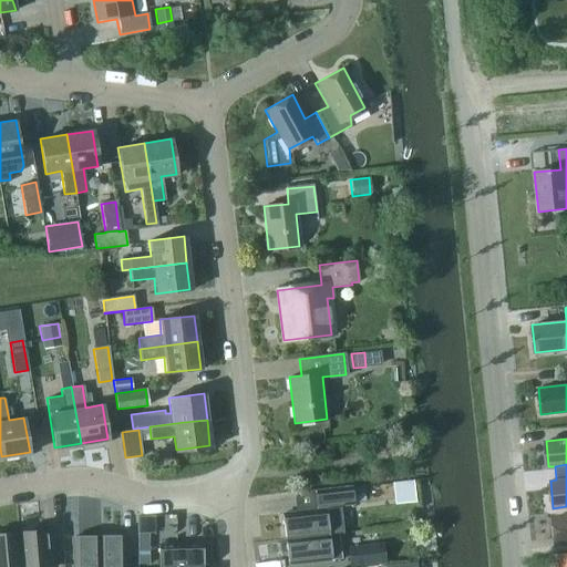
[(349,487),(313,492),(316,509),(323,508),(340,506),(351,505),(349,487)]
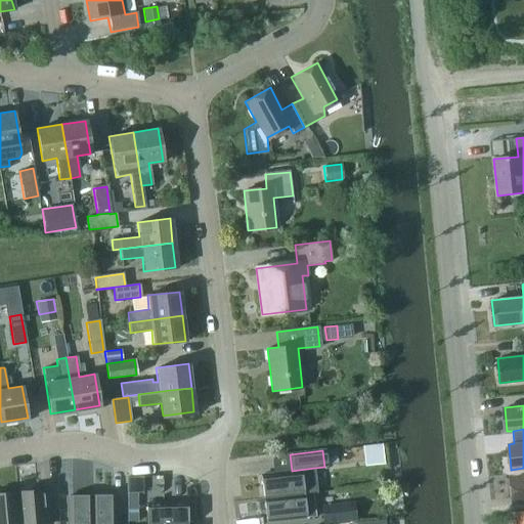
[(292,471),(259,474),(262,497),(301,493),(313,492),(317,491),(314,468),(299,470),(292,471)]
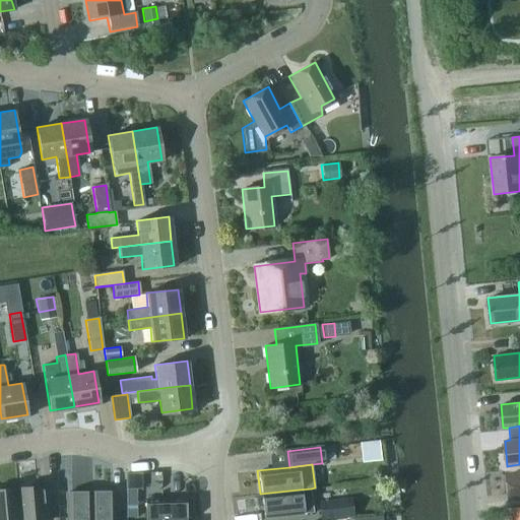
[(125,489),(141,489),(141,472),(125,473),(125,489)]
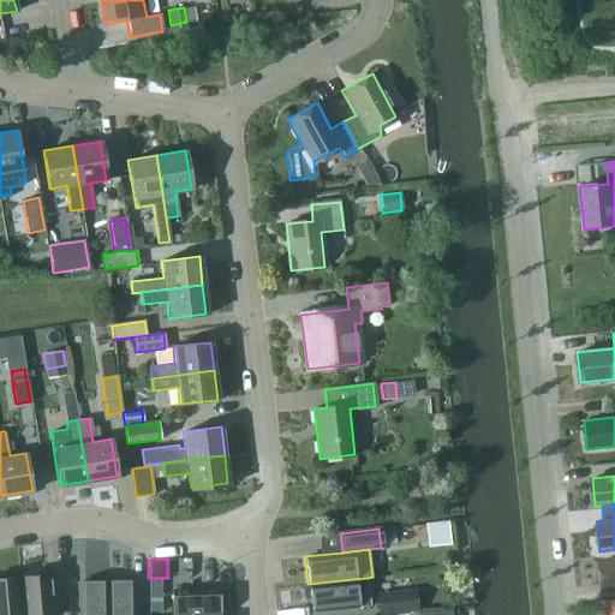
[(614,559),(601,561),(603,590),(614,587),(614,559)]
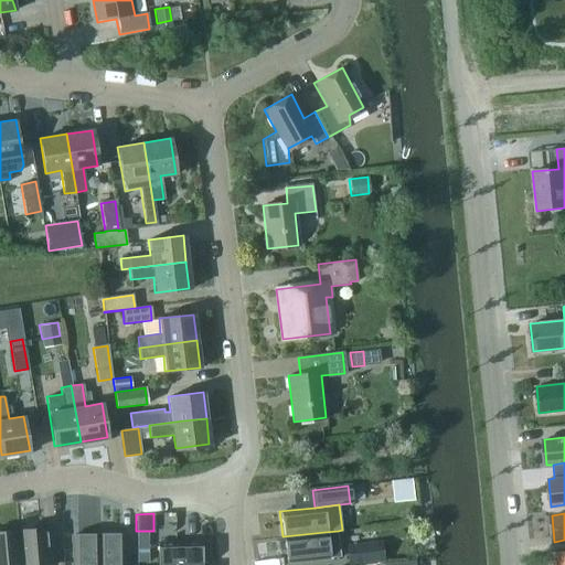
[(51,564),(49,529),(19,531),(21,564),(51,564)]
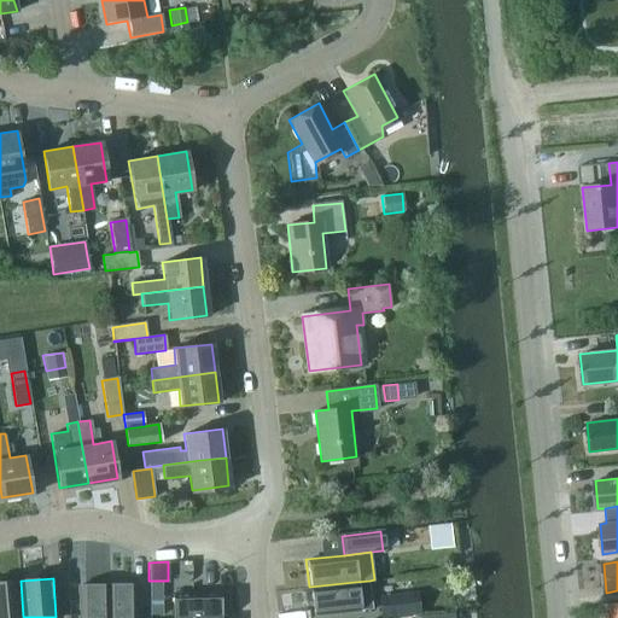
[(0,582),(0,617),(23,617),(21,581),(0,582)]
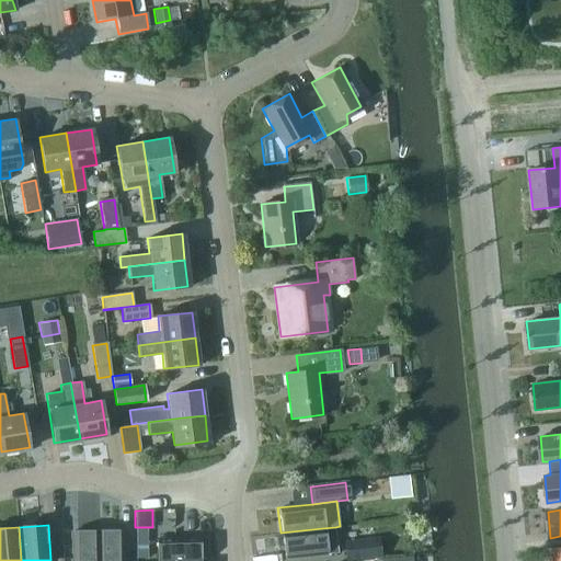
[(322,528),(281,533),(284,559),(338,552),(335,527),(322,528)]
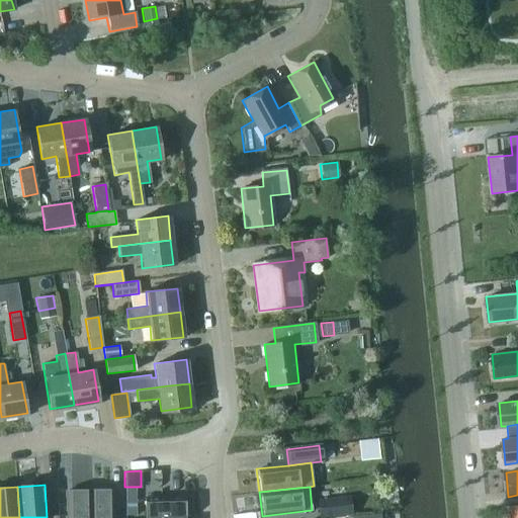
[(89,517),(89,490),(66,491),(66,517),(89,517)]
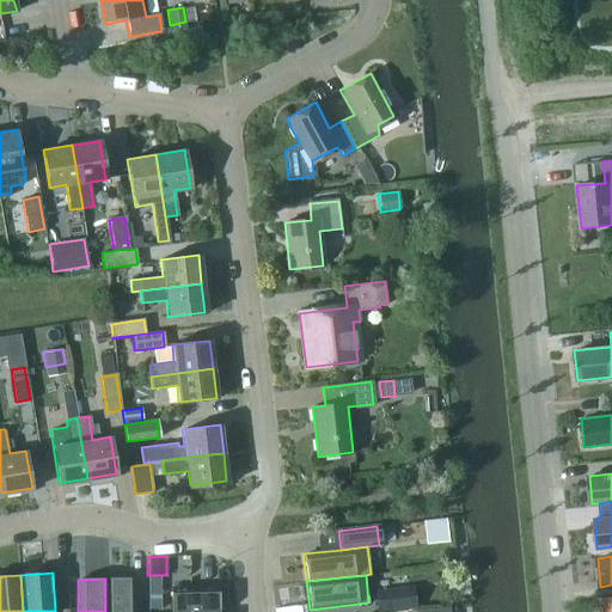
[(134,611),(133,579),(105,579),(105,611),(134,611)]
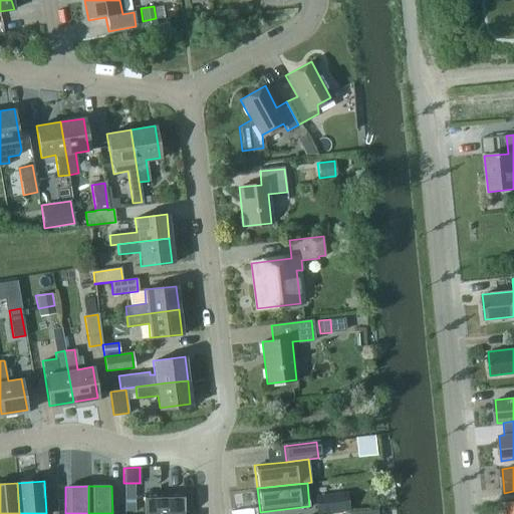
[(138,513),(138,487),(124,487),(124,513),(138,513)]
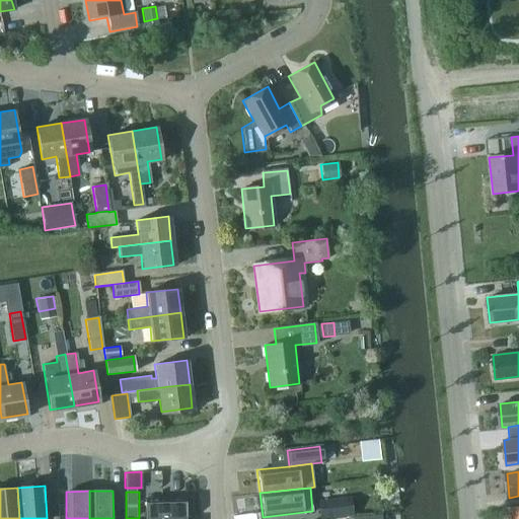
[(347,497),(317,500),(319,518),(349,515),(347,497)]
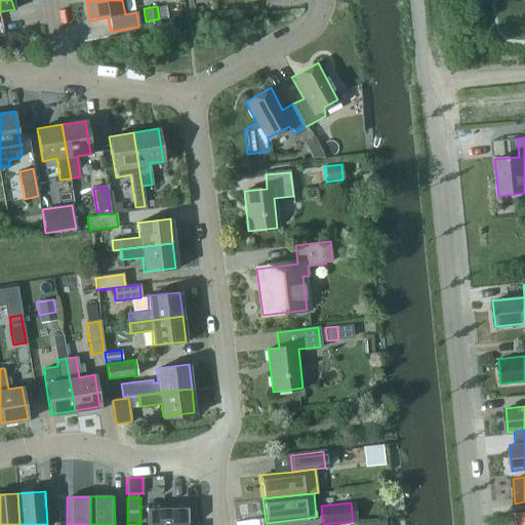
[(146,503),(146,524),(186,524),(186,503),(146,503)]
